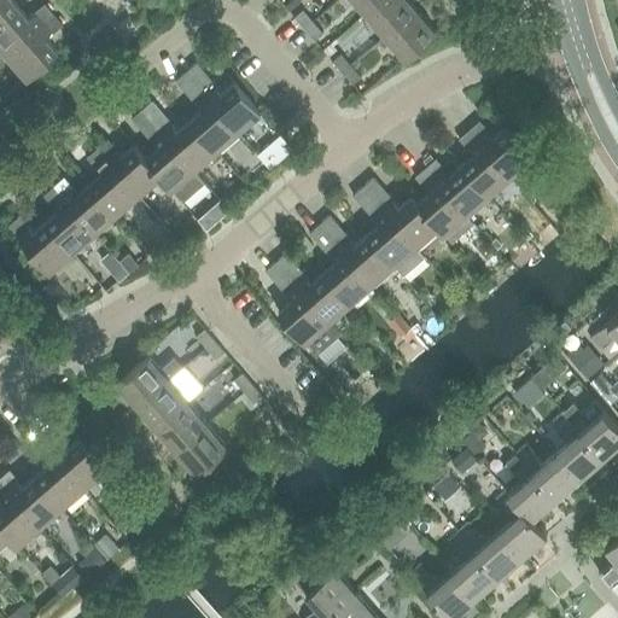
[(0,0),(0,22),(19,6),(13,0),(0,0)]
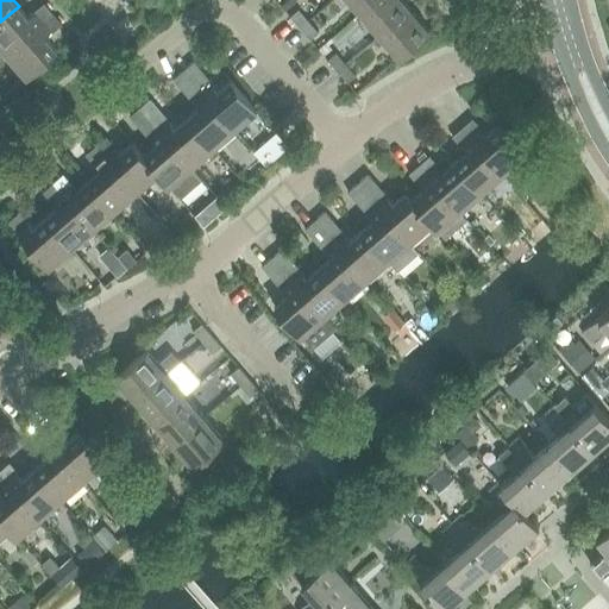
[(297,0),(287,0),(282,5),(288,12),(299,1),(297,0)]
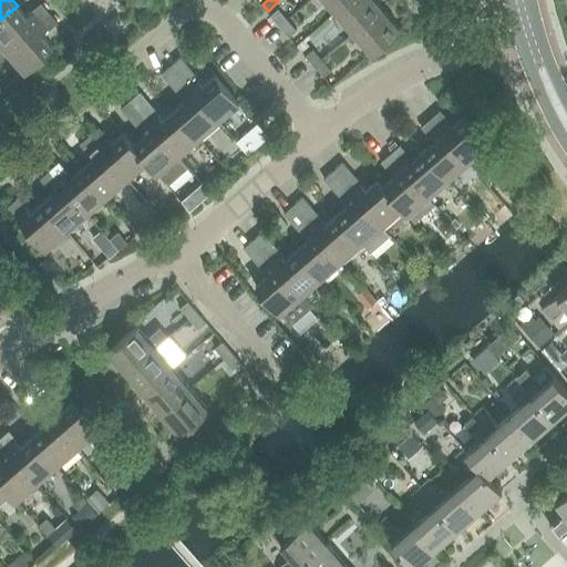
[(325,0),(336,12),(348,0),(325,0)]
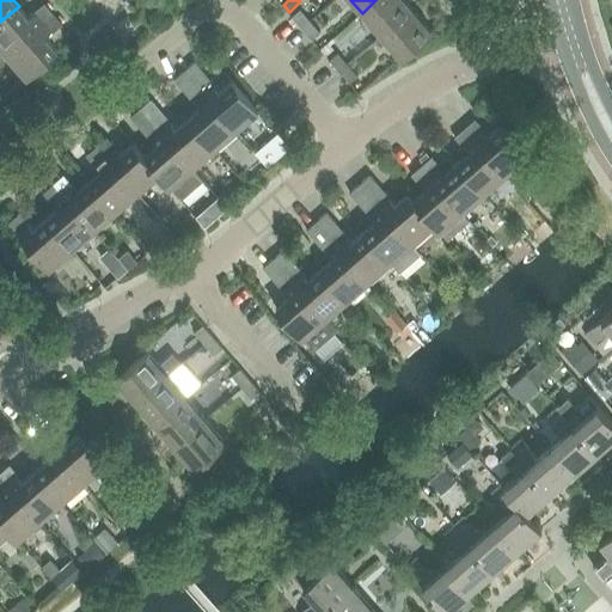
[(375,0),(362,13),(381,35),(411,7),(404,0),(375,0)]
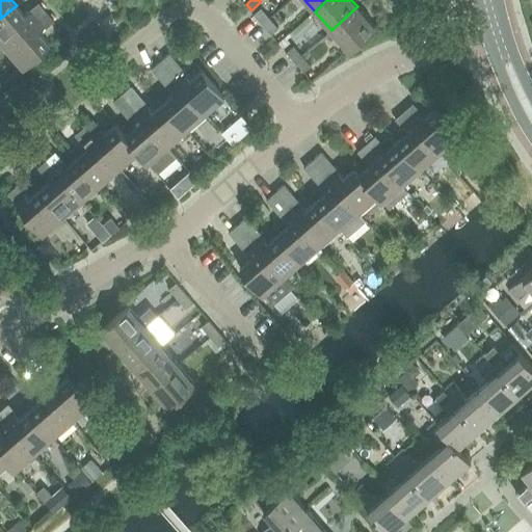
[(0,19),(0,51),(6,46),(46,11),(38,2),(34,5),(32,7),(30,9),(30,10),(25,16),(18,7),(17,5),(0,19)]
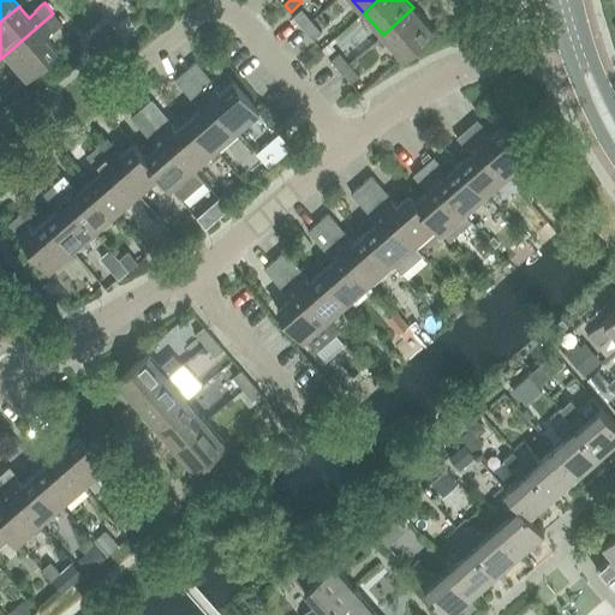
[(413,7),(383,35),(402,57),(433,30),(413,7)]
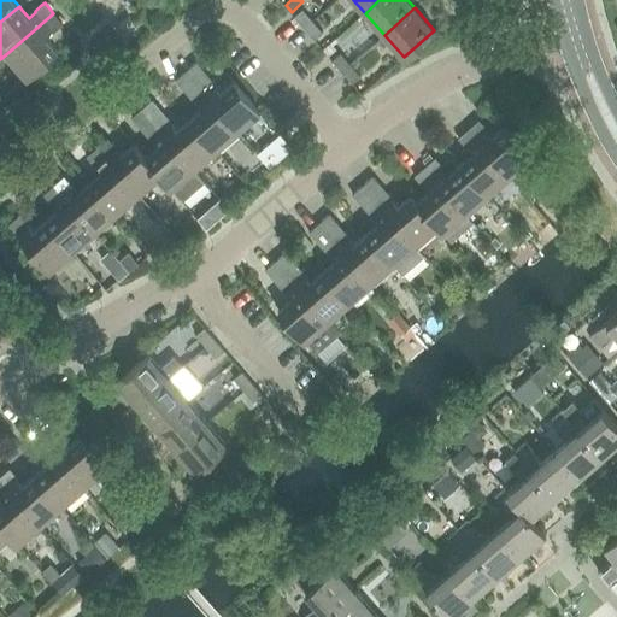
[(298,19),(305,27),(312,19),(303,9),(294,16),(298,19)]
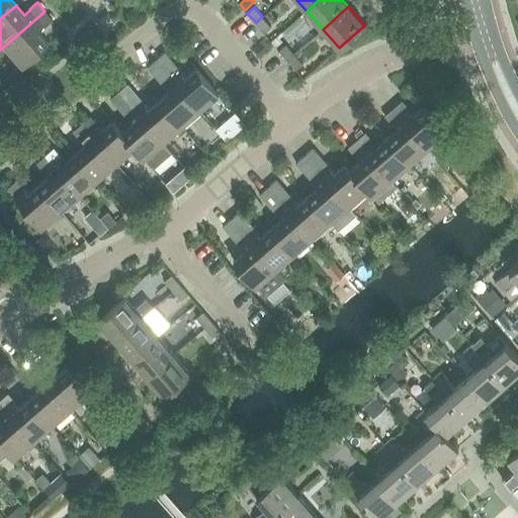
[(45,11),(6,45),(22,64),(48,41),(38,30),(44,25),(45,26),(53,20),(45,11)]
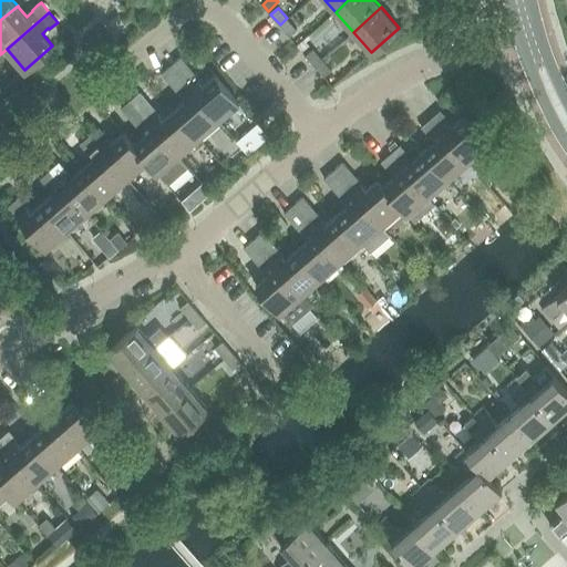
[(287,18),(280,24),(290,37),(297,30),(287,18)]
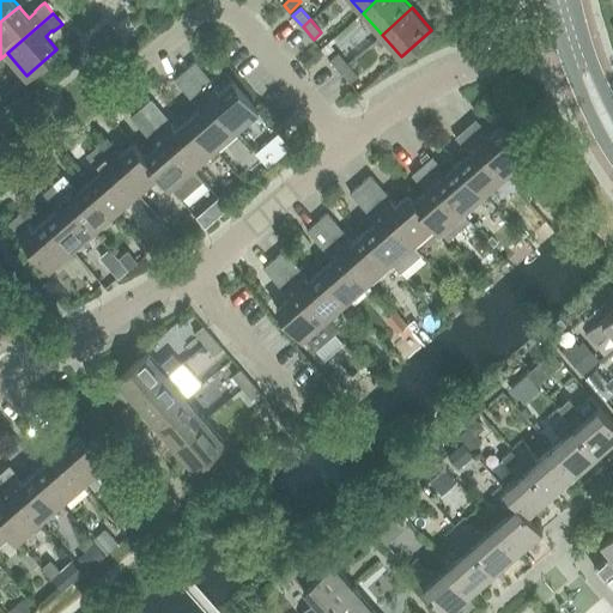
[(331,59),(340,71),(349,64),(339,52),(331,59)]
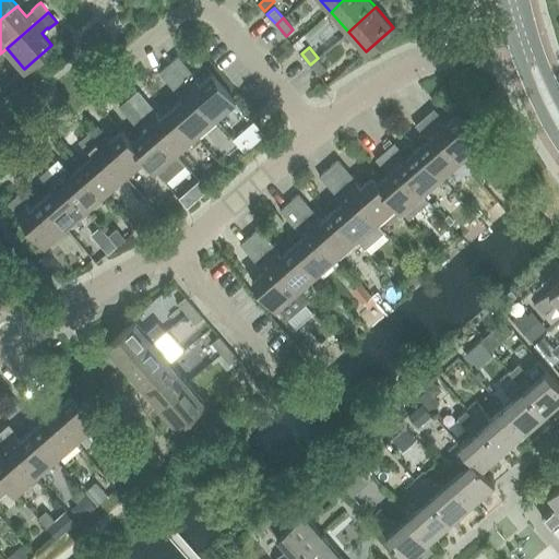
[(178,56),(168,63),(214,118),(236,100),(212,72),(200,83),(194,76),(195,76),(178,56)]
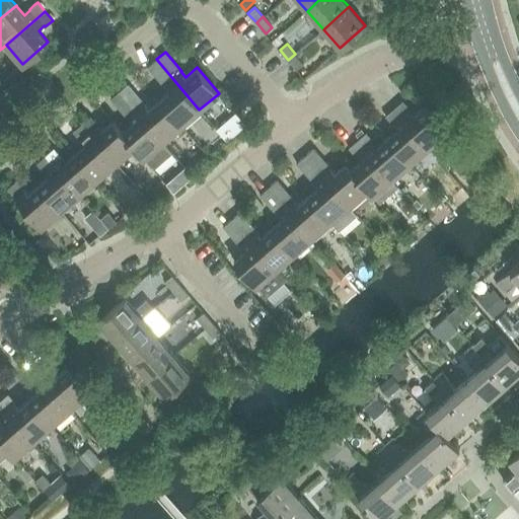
[(295,54),(288,60),(297,69),(303,63),(295,54)]
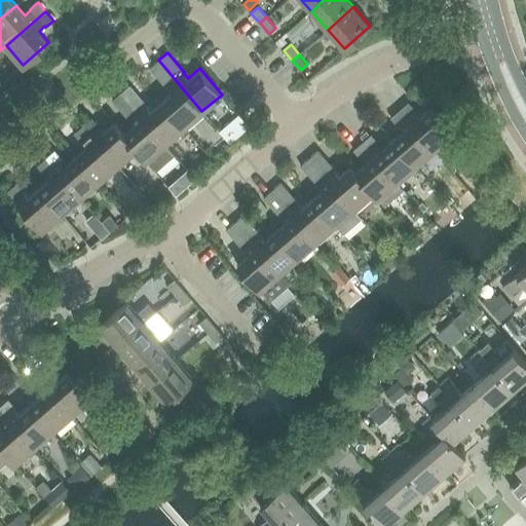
[(172,91),(161,101),(184,126),(201,111),(158,60),(149,68),(165,87),(167,86),(172,91)]
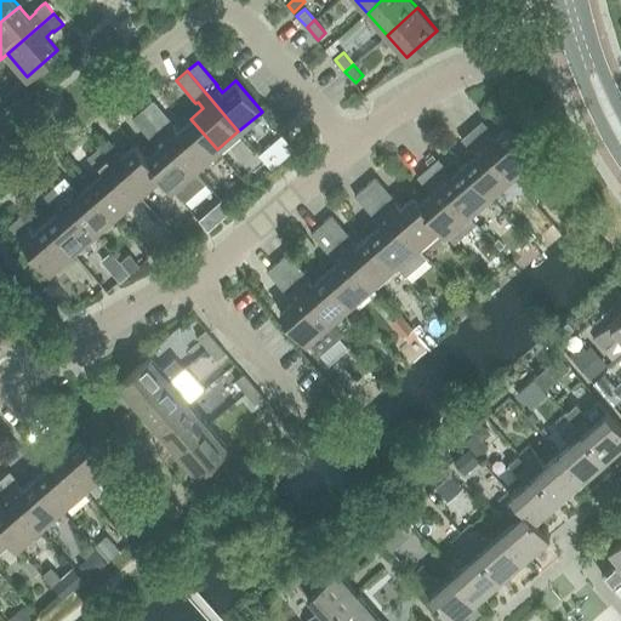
[(51,85),(44,77),(43,77),(30,86),(39,96),(51,85)]
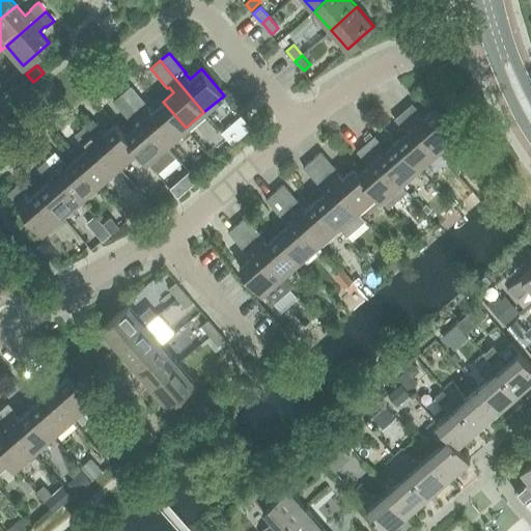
[(131,85),(122,93),(167,144),(186,128),(163,102),(151,111),(146,106),(148,105),(131,85)]
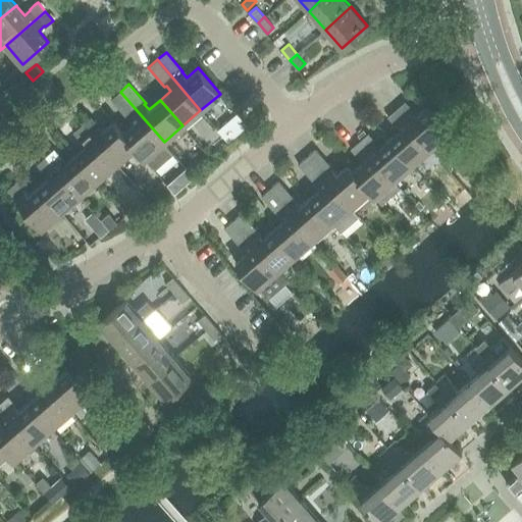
[(134,122),(122,132),(136,147),(135,148),(154,169),(173,153),(164,142),(120,92),(111,99),(127,118),(128,117),(134,122)]
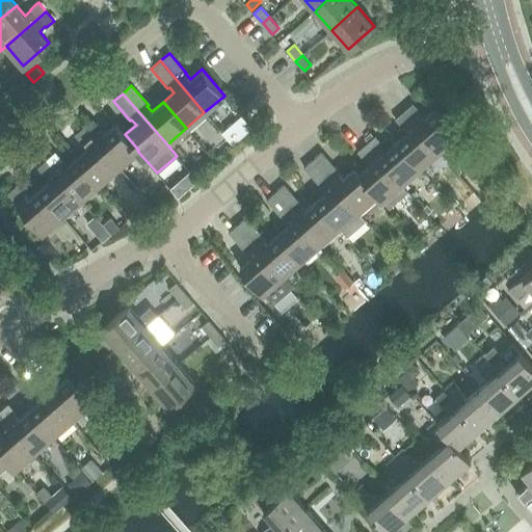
[(413,103),(404,110),(439,151),(458,133),(466,141),(476,132),(453,105),(442,114),(435,107),(424,117),(419,111),(420,110),(413,103)]
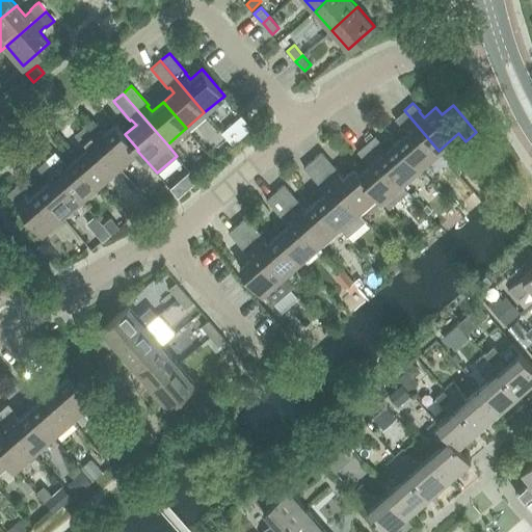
[(408,131),(397,140),(420,166),(439,151),(404,110),(395,118),(402,126),(403,126),(408,131)]
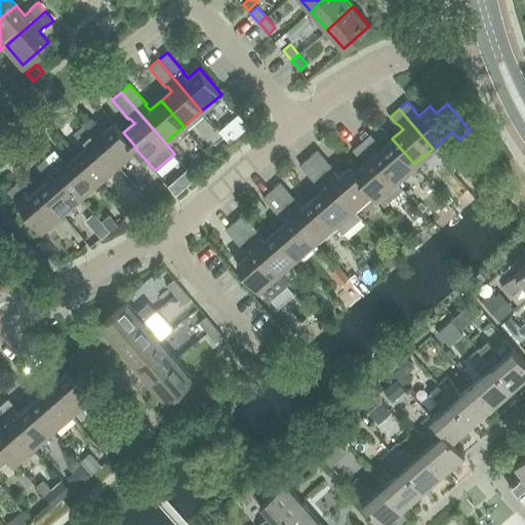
[(91,117),(83,124),(117,164),(135,149),(136,148),(123,132),(114,121),(103,131),(97,126),(98,125),(91,117)]
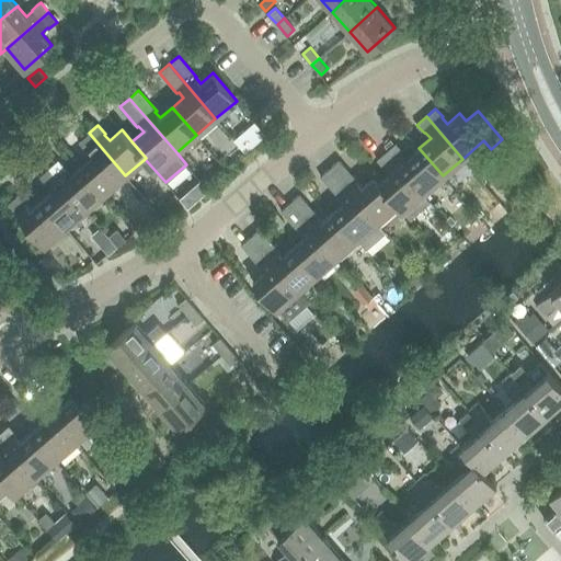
[(92,155),(81,165),(105,193),(125,175),(89,133),(79,141),(87,150),(88,149),(92,155)]
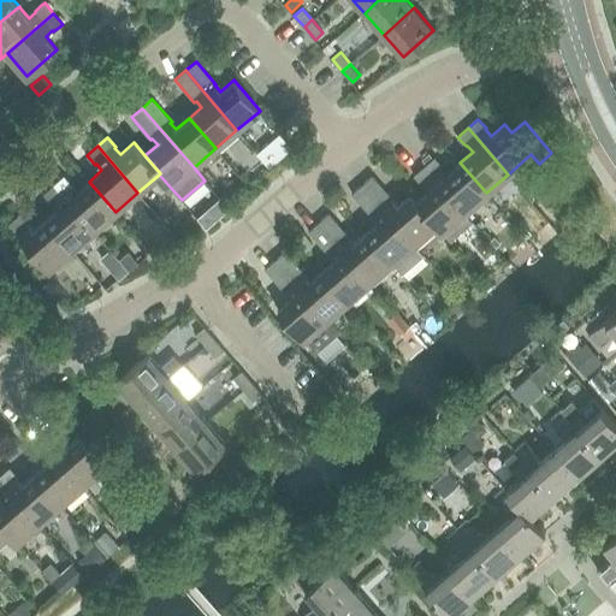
[(272,157),(265,163),(270,166),(276,160),(272,157)]
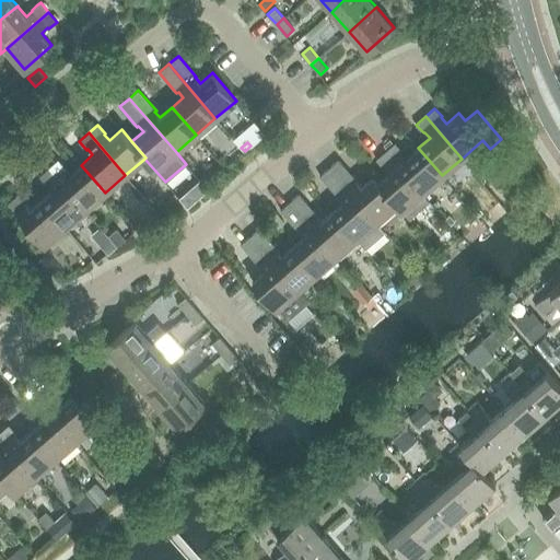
[(395,142),(385,150),(422,193),(442,175),(418,148),(407,158),(401,152),(403,151),(395,142)]
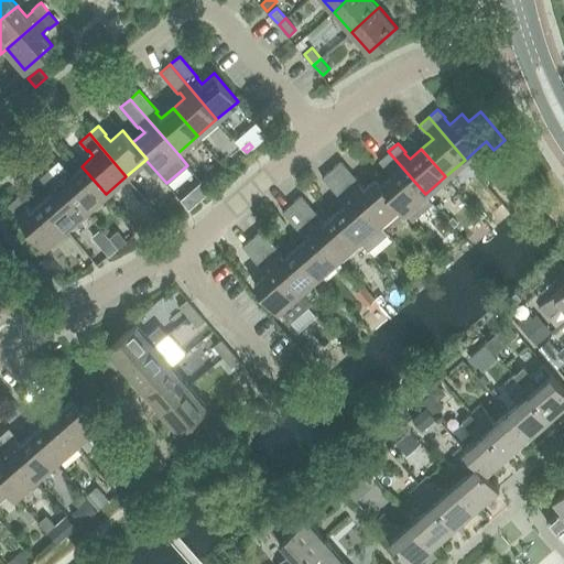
[(392,173),(381,184),(400,205),(399,206),(411,220),(432,203),(425,194),(388,151),(379,160),(386,169),(387,167),(392,173)]
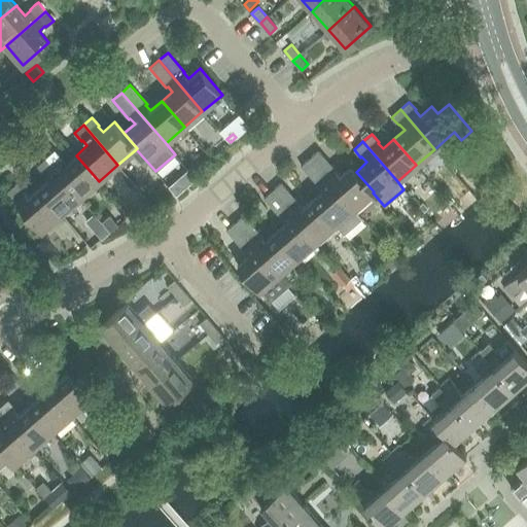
[(55,149),(45,157),(80,198),(99,181),(76,155),(65,165),(61,159),(62,157),(55,149)]
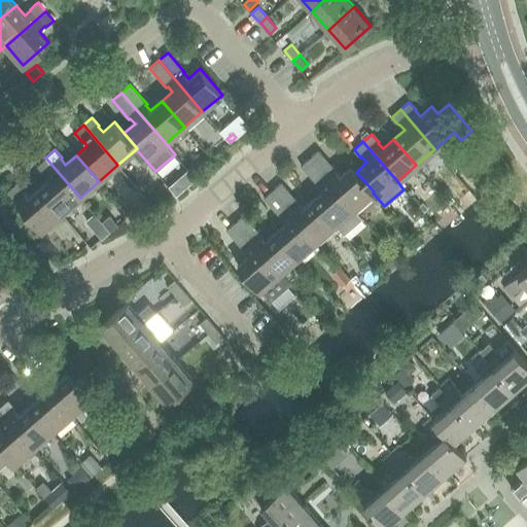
[(319,149),(310,157),(354,208),(373,192),(374,191),(356,172),(351,166),(340,175),(335,170),(336,169),(319,149)]
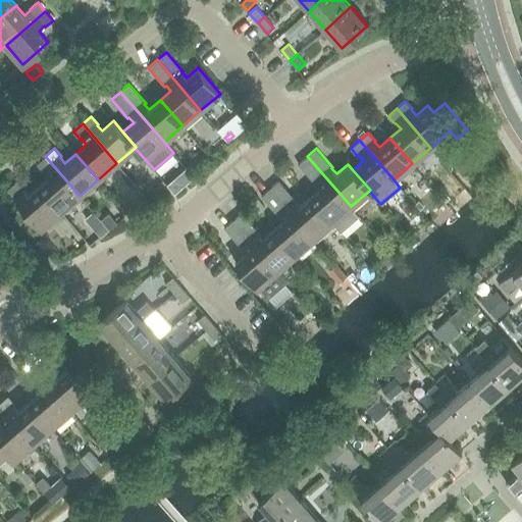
[(49,176),(39,186),(61,211),(80,196),(45,156),(37,164),(43,171),(45,170),(49,176)]
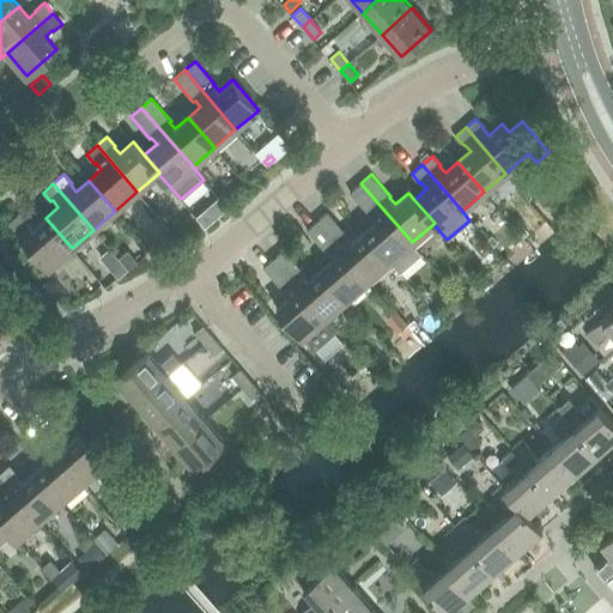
[(376,220),(364,231),(390,261),(412,242),(360,183),(350,193),(369,214),(371,213),(376,220)]
